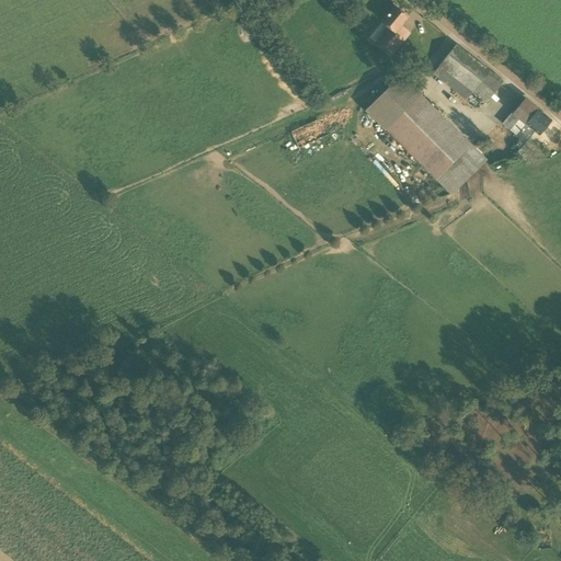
[(402,29),(400,26),(407,18),(395,7),(381,23),(388,29),(374,44),(387,56),(399,43),(393,37),(402,29)]
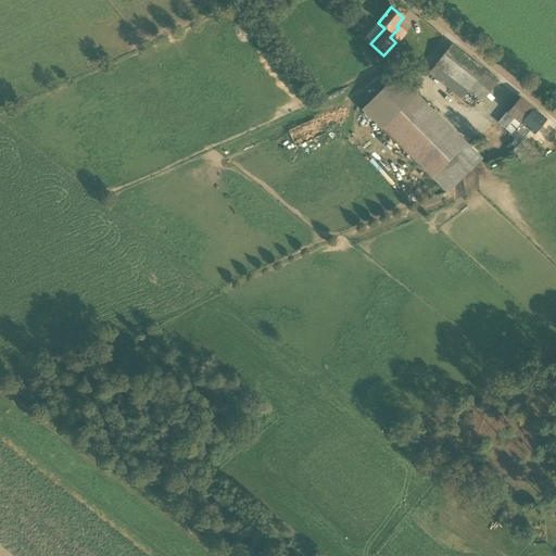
[(452,46),(436,65),(469,91),(481,100),(496,80),(452,46)]
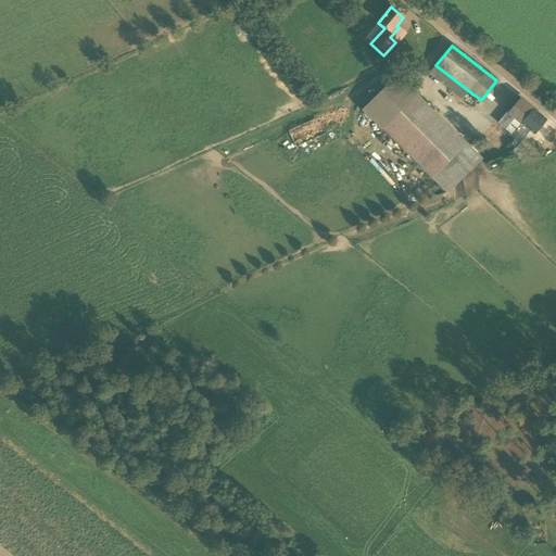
[(403,74),(367,110),(450,194),(487,159),(403,74)]
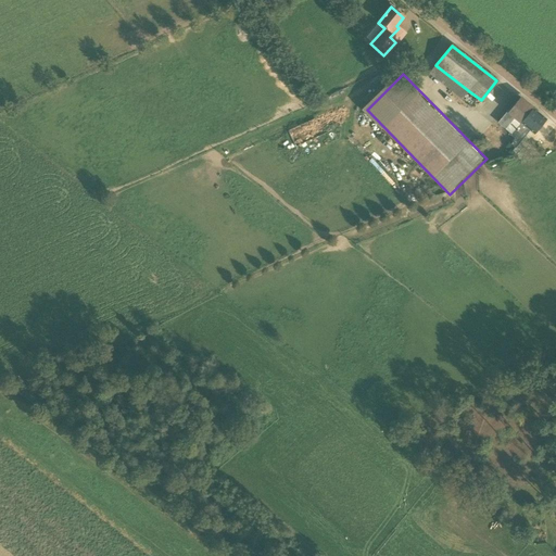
[(526,125),(536,112),(521,100),(516,108),(514,105),(497,124),(512,136),(522,122),(526,125)]
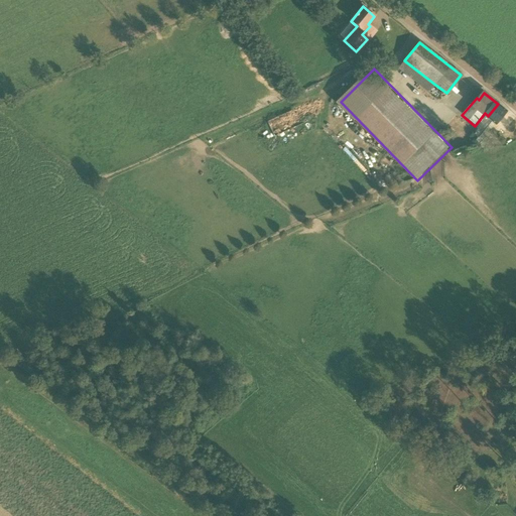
[(496,125),(507,112),(498,104),(488,116),(485,113),(475,126),(478,128),(474,134),(478,137),(483,132),(487,135),(495,124),(496,125)]
